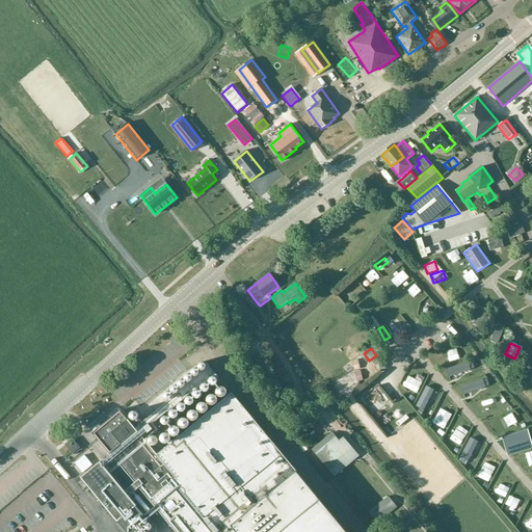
[(356,360),(349,362),(352,371),(358,369),(356,360)]
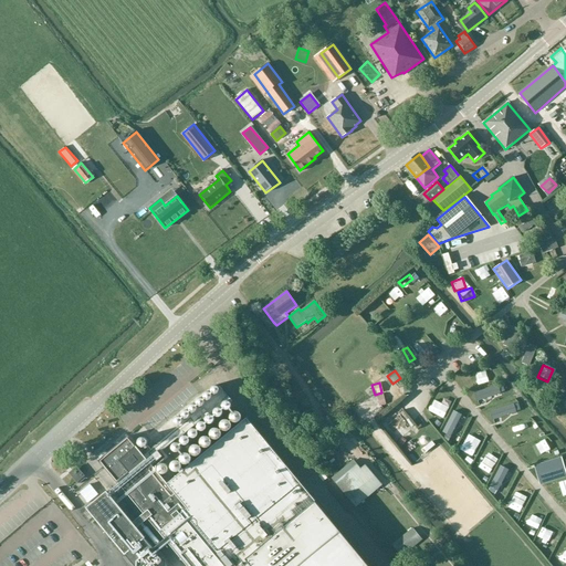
[(374,395),(376,405),(384,404),(381,394),(374,395)]
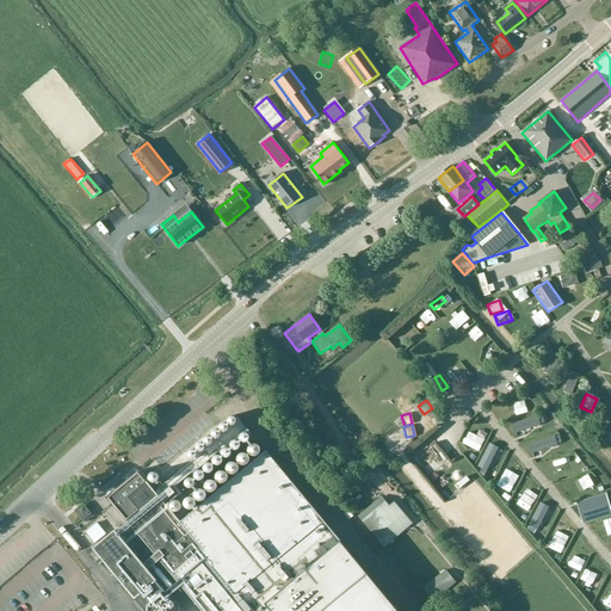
[(363,468),(372,460),(360,444),(350,452),(363,468)]
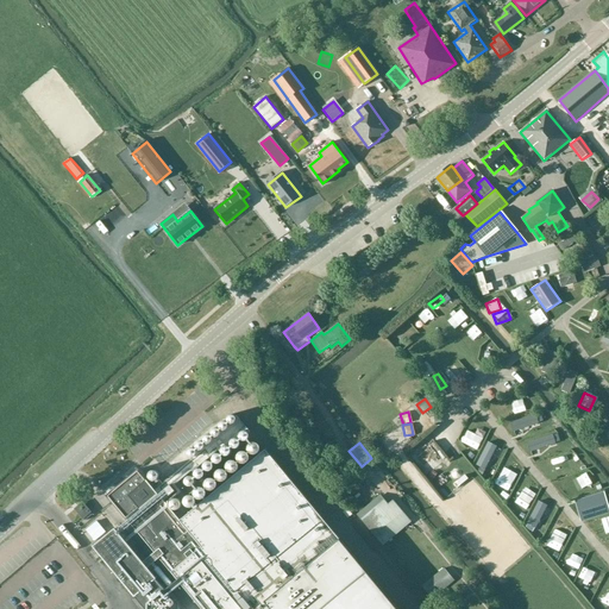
[(138,470),(106,496),(200,608),(395,608),(264,451),(180,520),(148,481),(138,470)]
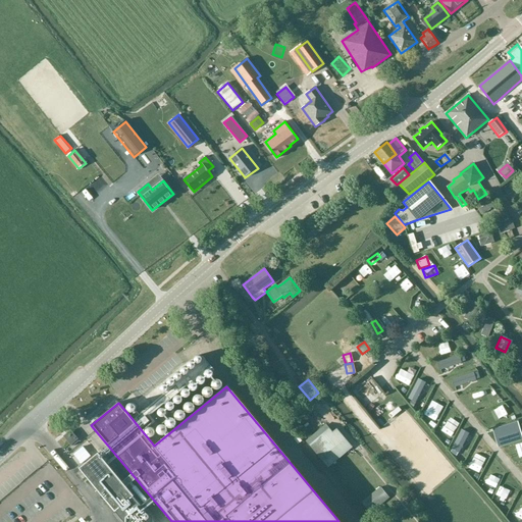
[(509,427),(498,430),(502,445),(513,440),(513,441),(521,438),(521,435),(518,423),(509,426),(509,427)]
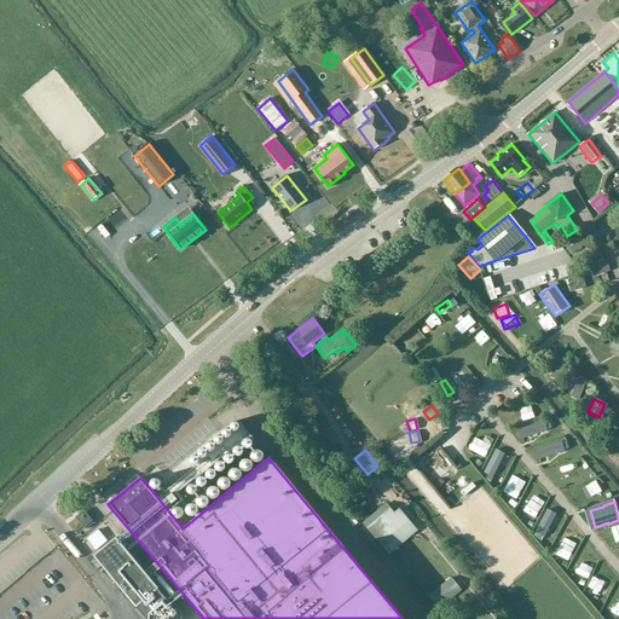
[(369,518),(363,522),(371,532),(381,544),(409,521),(400,509),(394,514),(385,504),(381,507),(375,513),(369,518)]
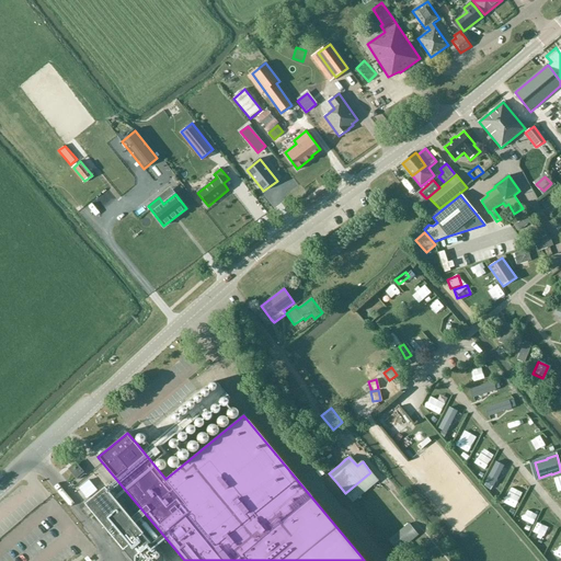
[(78,480),(84,473),(75,464),(68,469),(78,480)]
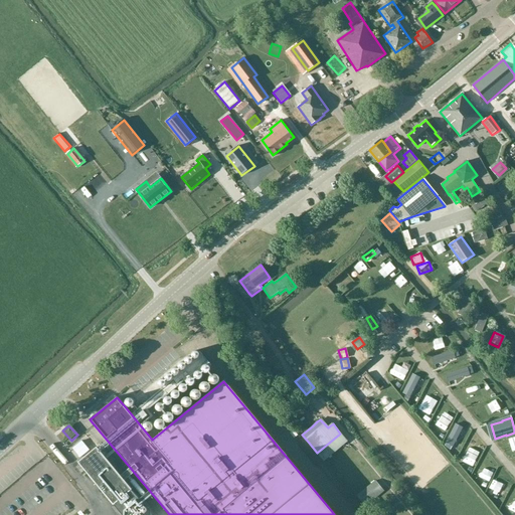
[(97,447),(78,462),(114,505),(132,489),(97,447)]
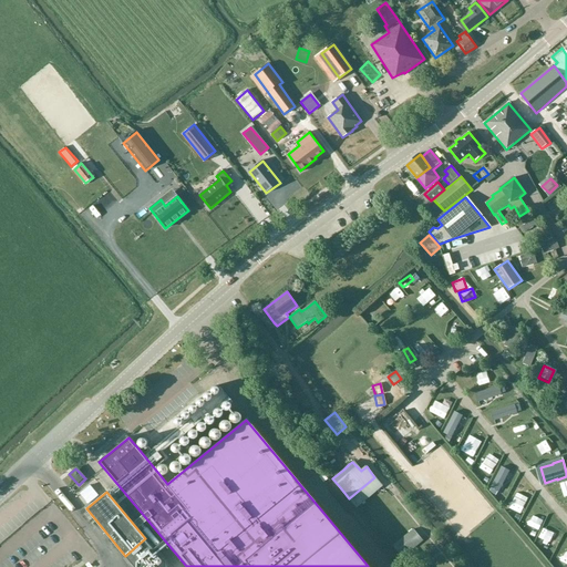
[(402,557),(423,540),(413,529),(392,546),(402,557)]
